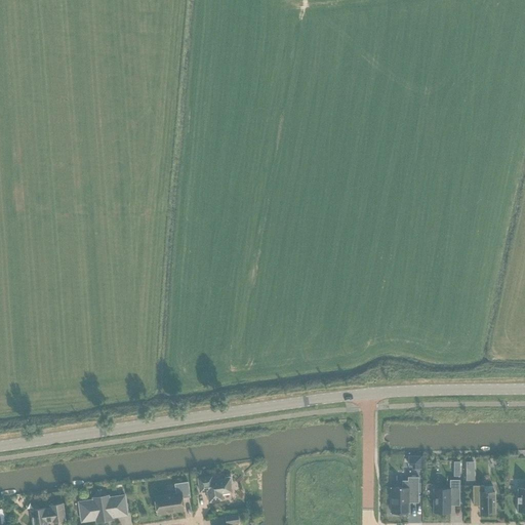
[(408,456),(408,466),(412,466),(412,470),(421,470),(421,456),(408,456)]
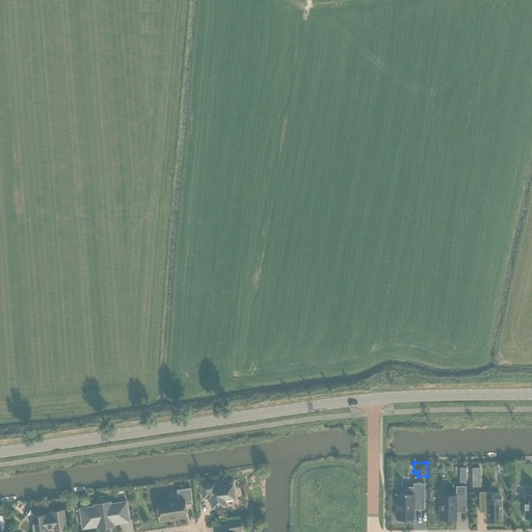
[(481,477),(472,477),(472,487),(481,487),(481,477)]
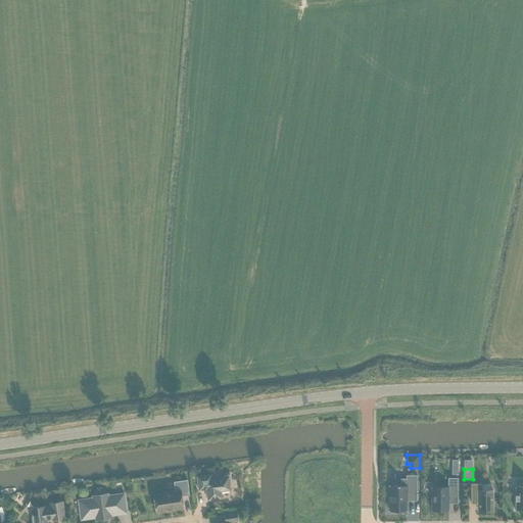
[(224,476),(224,477),(211,479),(210,474),(197,476),(199,490),(206,489),(207,501),(222,498),(221,492),(231,490),(229,481),(231,481),(230,475),(224,476)]
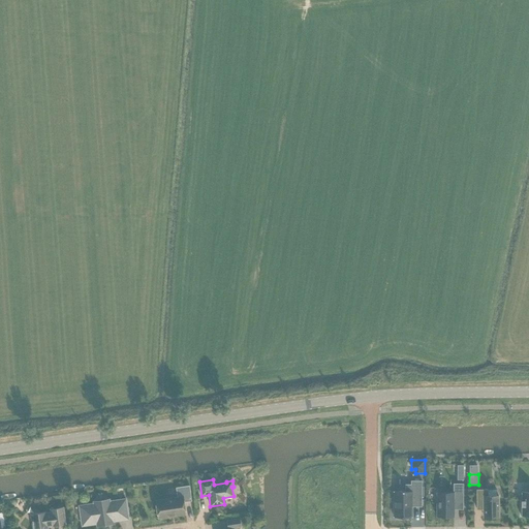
[(422,501),(422,480),(410,480),(410,485),(405,485),(405,491),(394,491),(394,518),(411,518),(411,501),(422,501)]
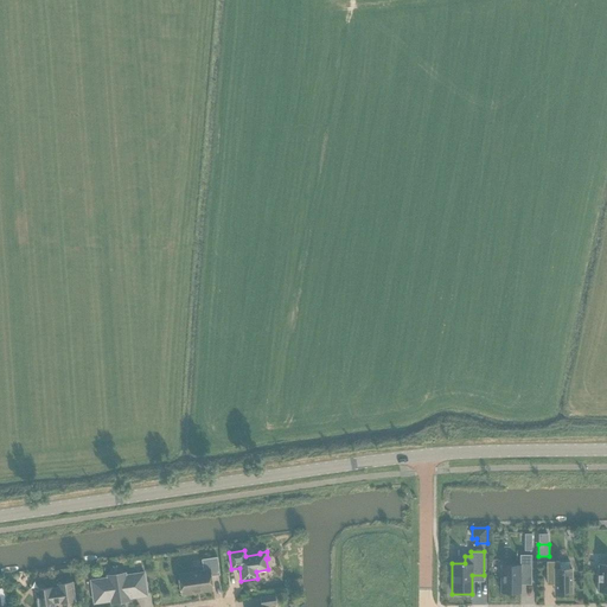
[(500,593),(521,593),(521,577),(531,577),(531,555),(521,555),(521,564),(502,564),(500,593)]
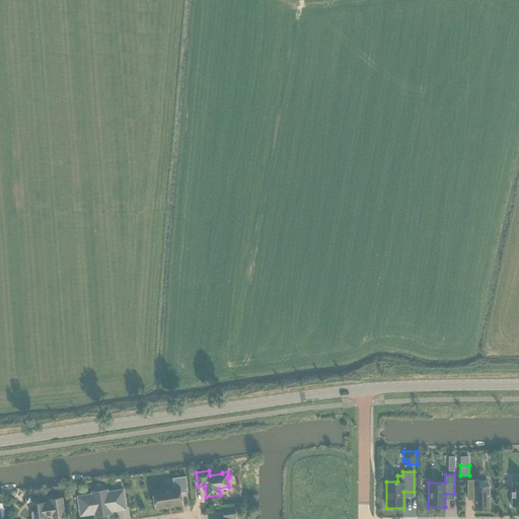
[(174,489),(152,492),(155,508),(182,505),(180,493),(188,492),(186,476),(172,478),(174,489)]
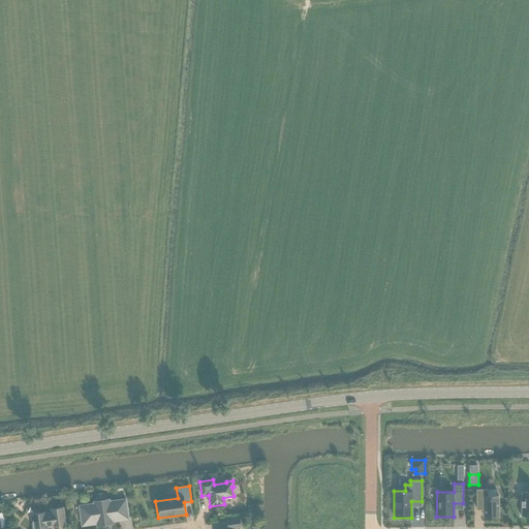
[(484,517),(498,517),(498,496),(488,496),(488,489),(476,490),(476,508),(484,508),(484,517)]
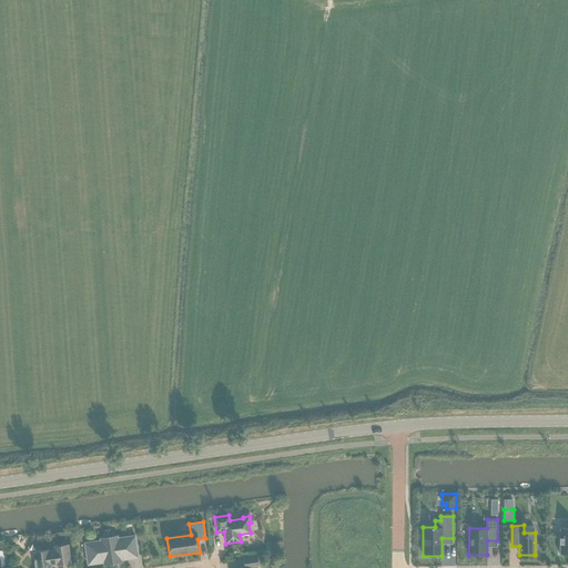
[(117,539),(117,537),(102,539),(102,541),(87,545),(89,564),(104,561),(105,564),(109,564),(110,565),(115,564),(117,563),(120,561),(120,558),(128,557),(128,558),(137,557),(134,537),(117,539)]
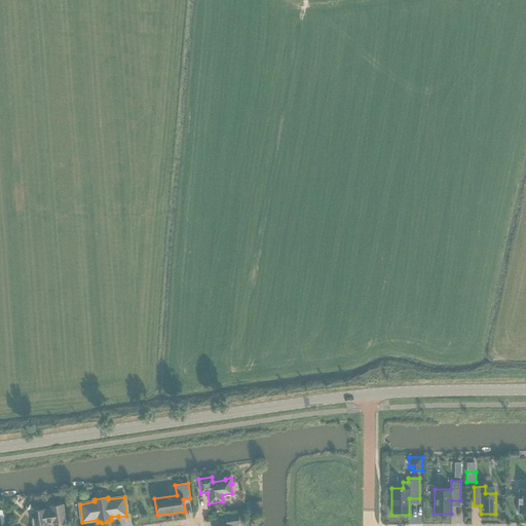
[(47,525),(47,524),(59,522),(66,521),(63,503),(49,505),(49,510),(45,511),(45,510),(31,512),(32,525),(47,525)]
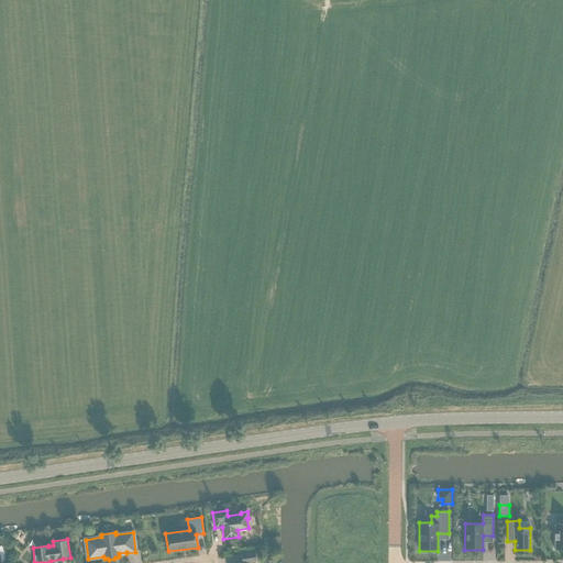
[(256,561),(255,552),(242,554),(243,562),(256,561)]
